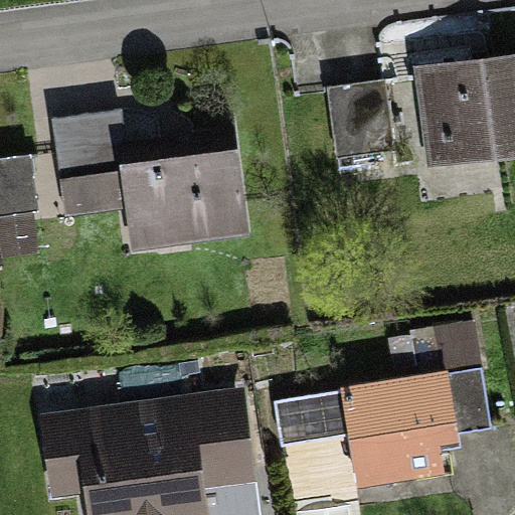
[(514,57),(419,71),(433,159),(514,147),(514,57)]
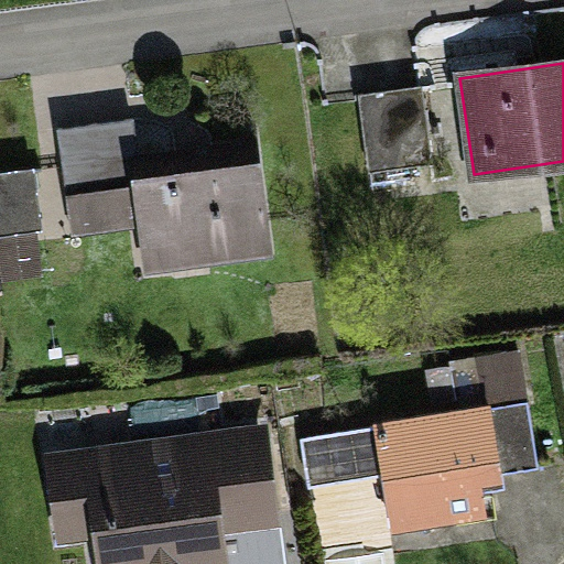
[(421,90),(355,99),(364,163),(430,153),(421,90)]
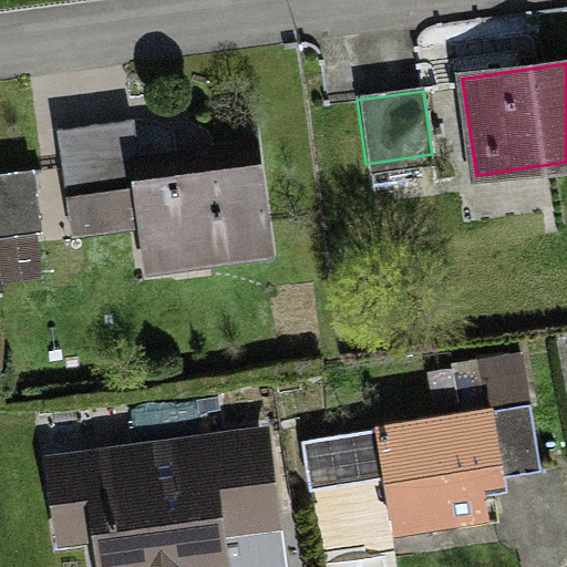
[(135,117),(63,126),(76,229),(143,220),(150,274),(276,258),(264,165),(143,179),(135,117)]
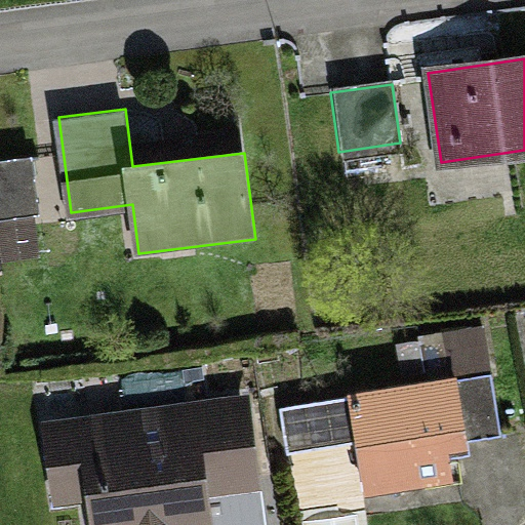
[(30,158),(0,161),(0,223),(36,218),(30,158)]
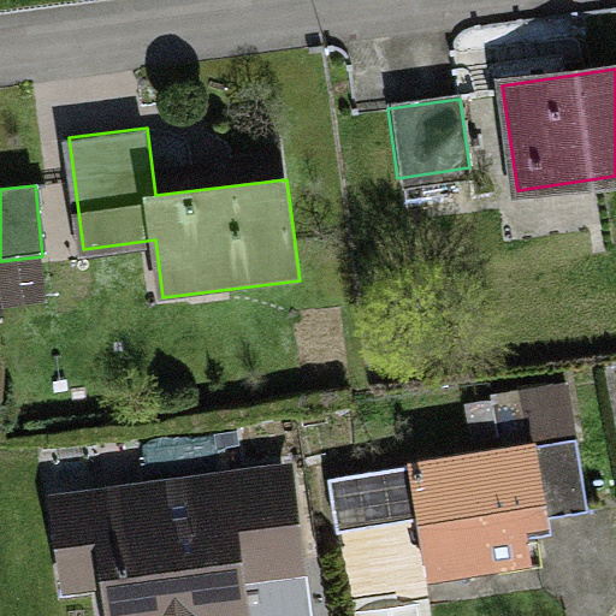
[(0,288),(1,304),(46,300),(42,256),(0,261),(0,288)]
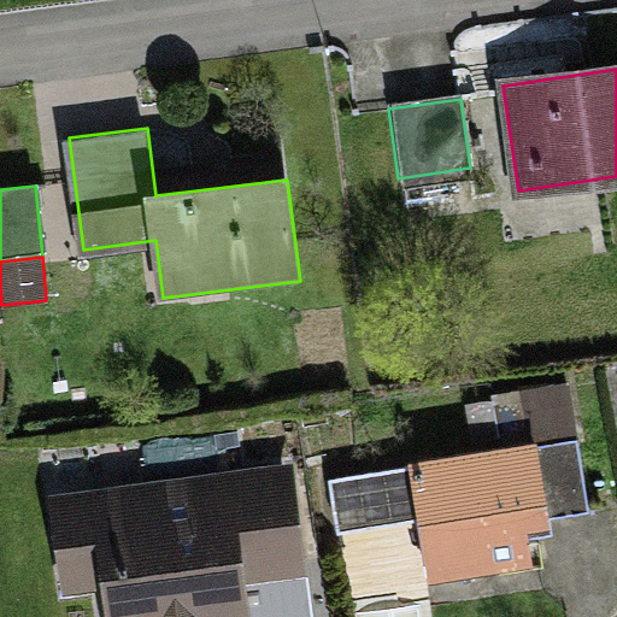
[(535,446),(546,521),(587,515),(569,383),(492,394),(492,400),(498,444),(499,451),(535,446)]
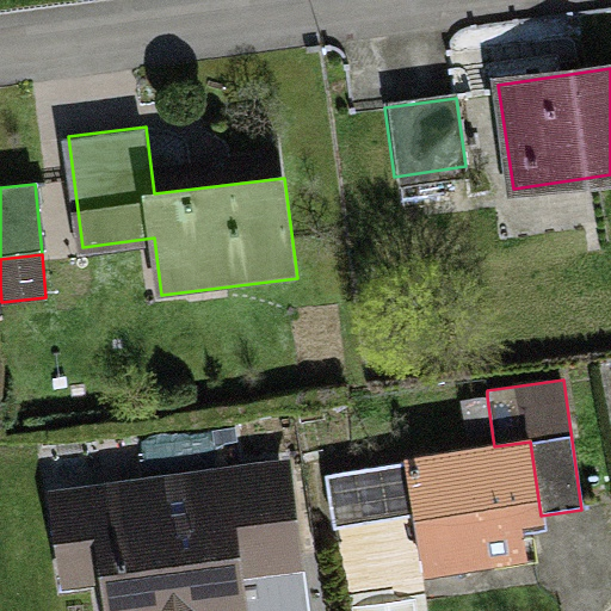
[(487,396),(460,400),(464,443),(493,439),(487,396)]
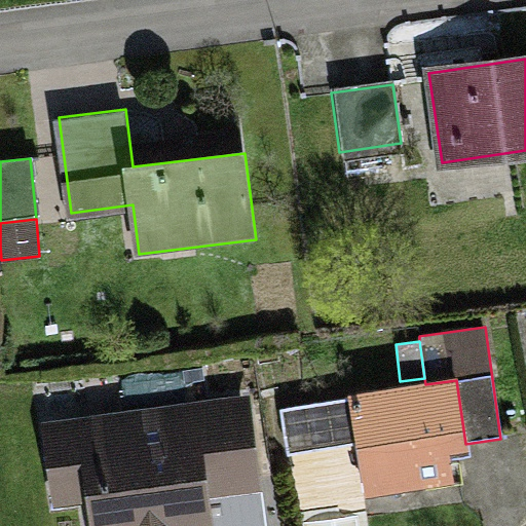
[(425,384),(274,405),(282,458),(354,448),(362,499),(451,487),(447,455),(466,452),(465,444),(456,380),(425,384)]
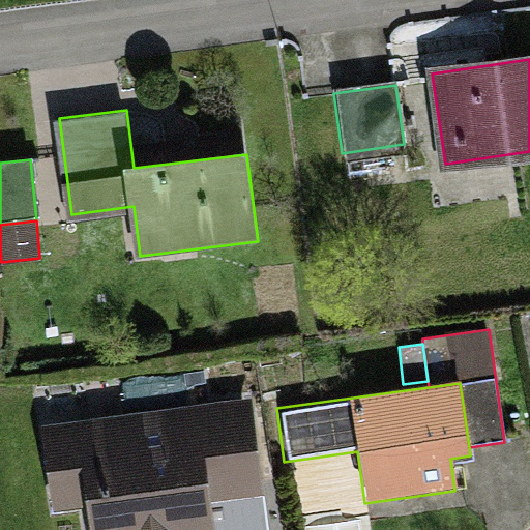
[(251,406),(42,430),(52,512),(90,508),(92,529),(210,529),(207,495),(259,490),(251,406)]
